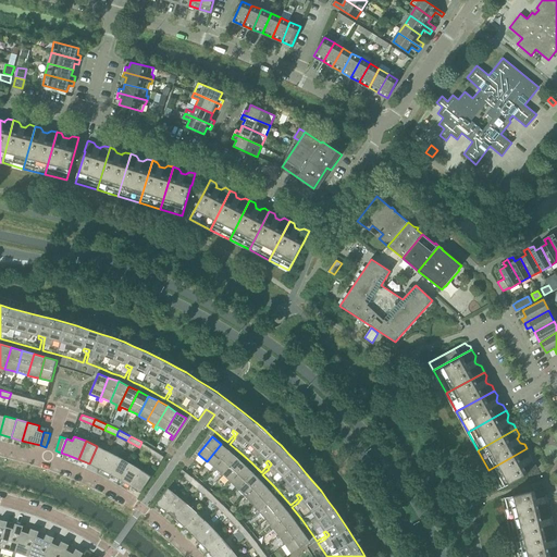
[(139,447),(150,454),(152,449),(141,442),(139,447)]
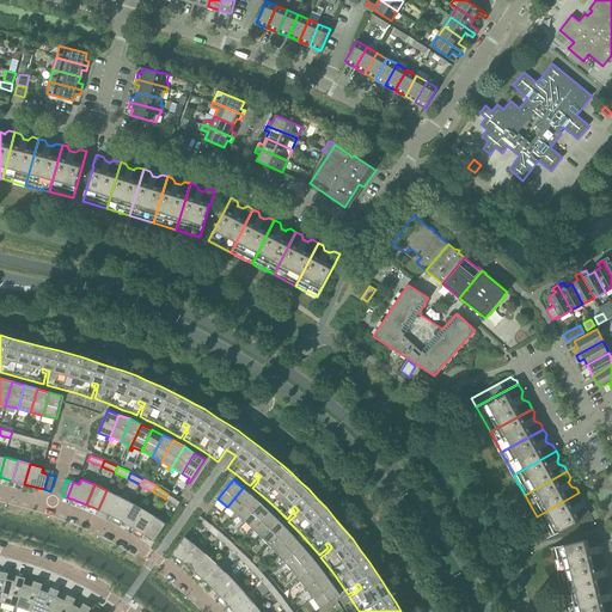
[(232,515),(234,516),(252,495),(243,488),(227,507),(234,512),(232,515)]
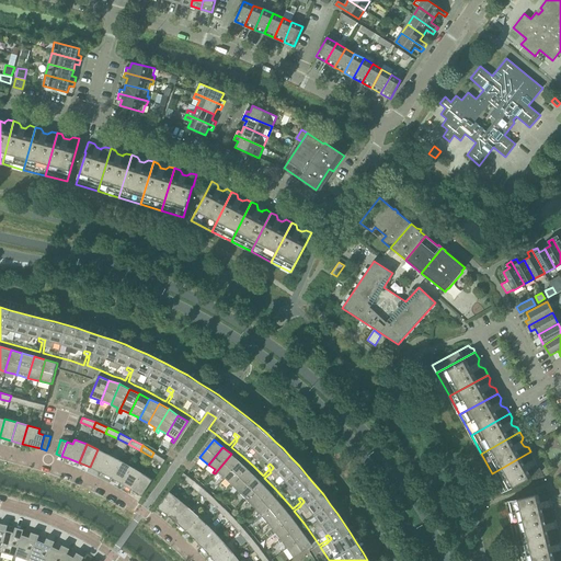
[(90,467),(101,472),(110,455),(98,449),(90,467)]
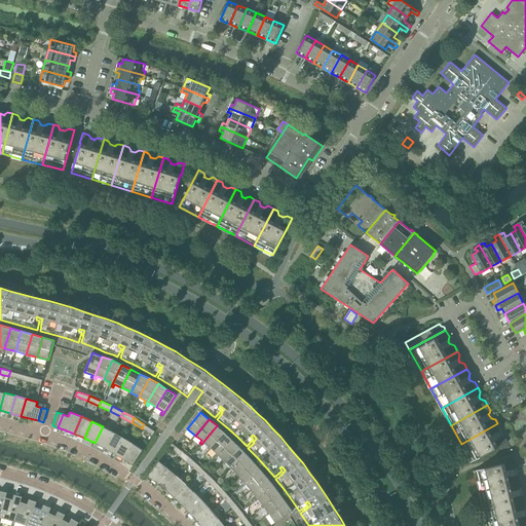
[(497,423),(461,444),(472,462),(498,447),(498,448),(506,443),(505,441),(506,440),(505,437),(501,436),(501,437),(498,431),(499,431),(500,428),(497,423)]
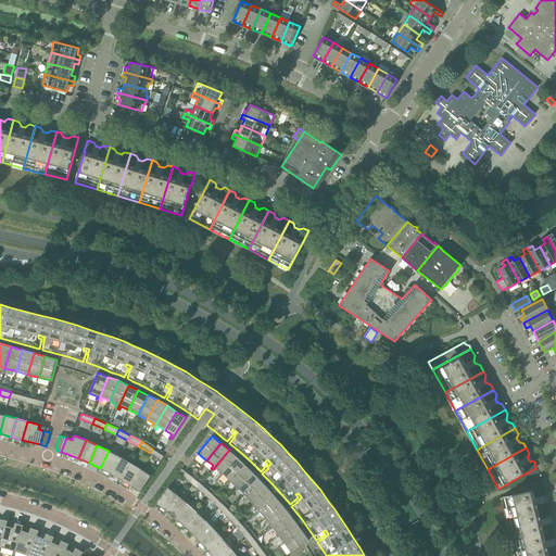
[(152,449),(150,453),(161,460),(164,456),(152,449)]
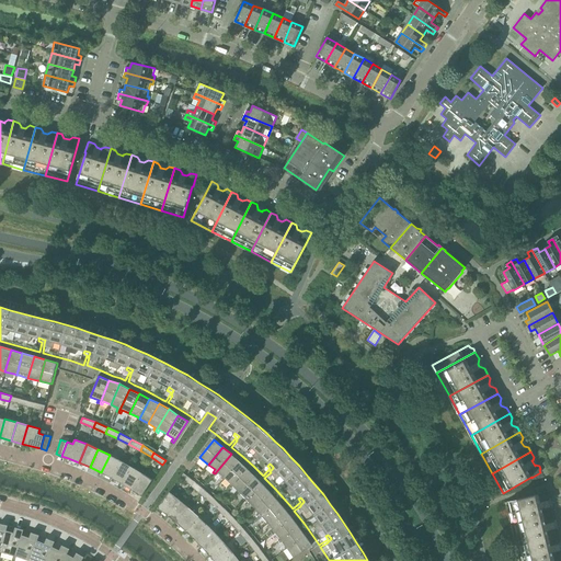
[(218,472),(225,478),(239,461),(231,454),(215,473),(216,474),(218,472)]
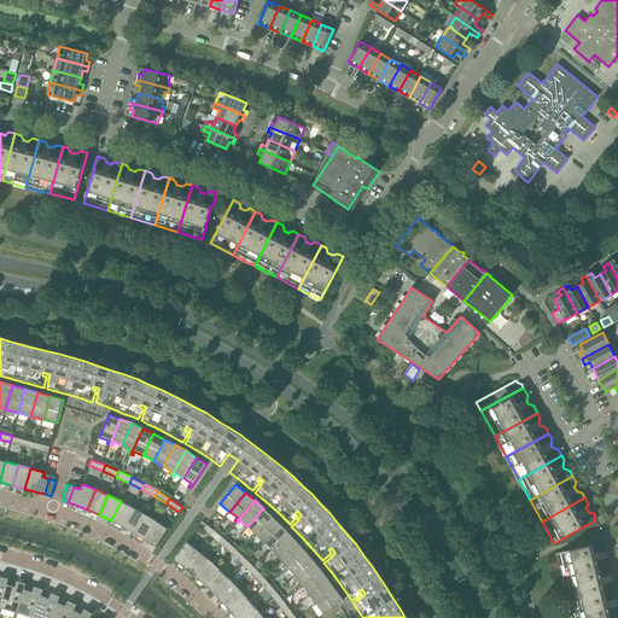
[(111,520),(122,526),(133,507),(121,501),(111,520)]
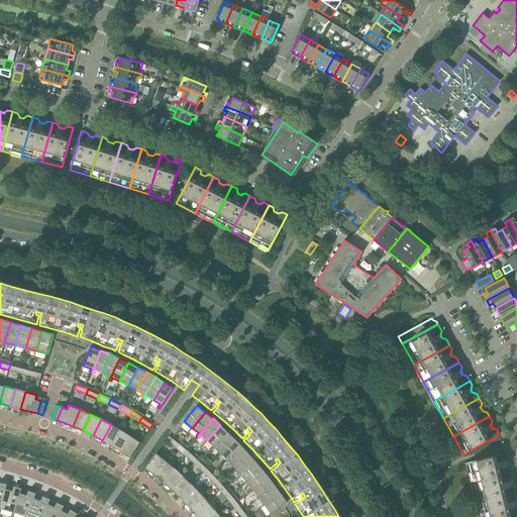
[(102,440),(112,445),(121,429),(111,424),(102,440)]
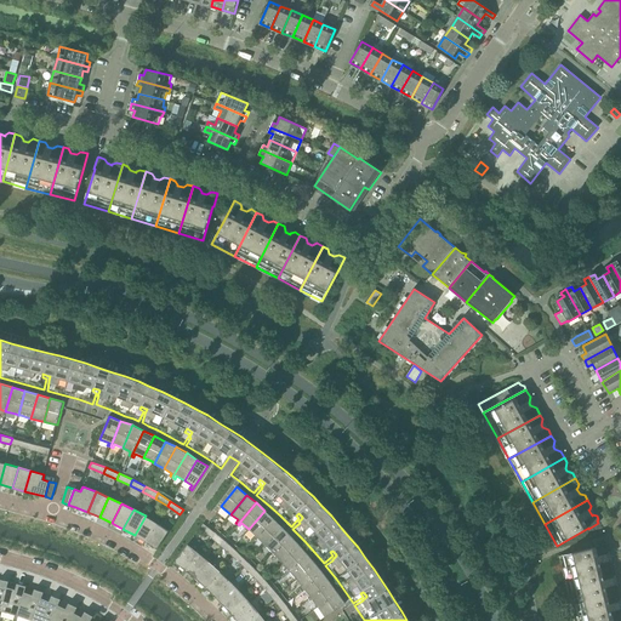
[(252,537),(255,540),(274,519),(265,511),(249,529),(255,535),(252,537)]
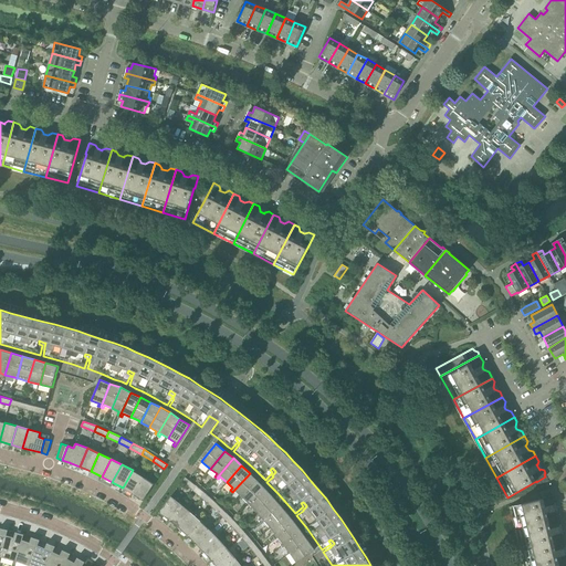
[(123,488),(133,493),(143,477),(133,470),(123,488)]
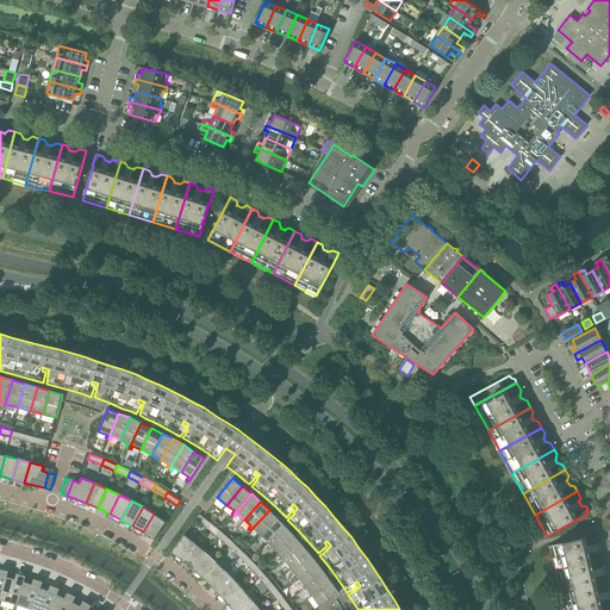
[(254,529),(261,535),(278,518),(269,510),(250,530),(251,531),(254,529)]
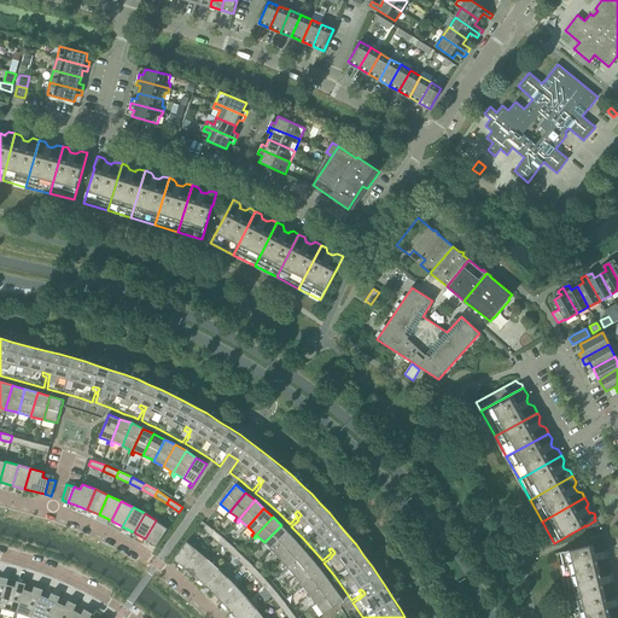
[(156,520),(145,538),(156,547),(168,529),(156,520)]
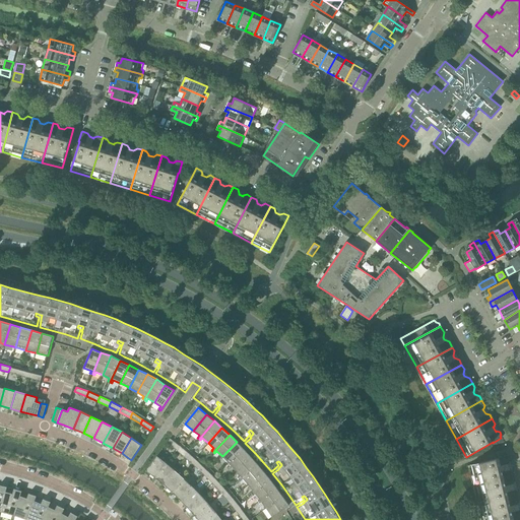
[(168,442),(177,450),(181,446),(172,439),(171,438),(168,442)]
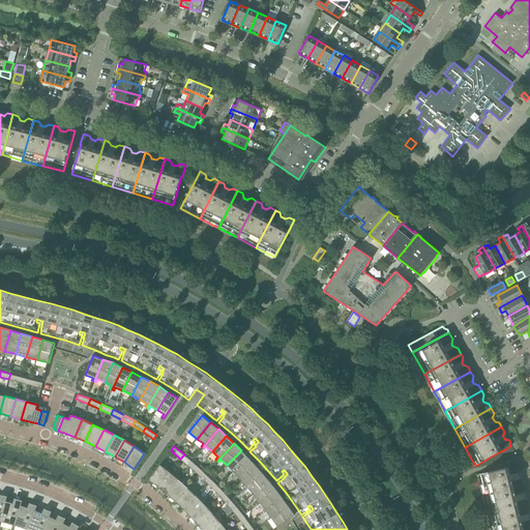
[(241,450),(227,465),(232,470),(234,472),(248,458),(241,450)]
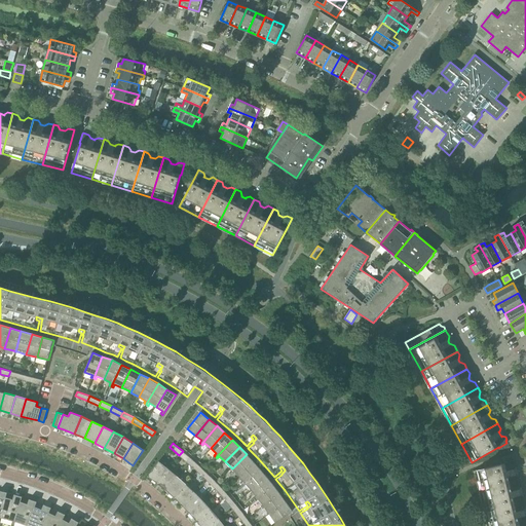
[(179,455),(189,463),(192,459),(183,451),(179,455)]
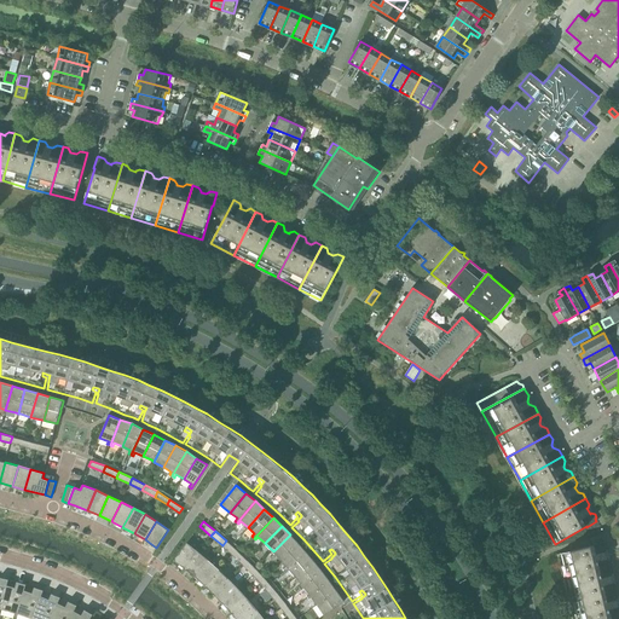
[(290,534),(273,551),(275,554),(281,560),(299,543),(290,534)]
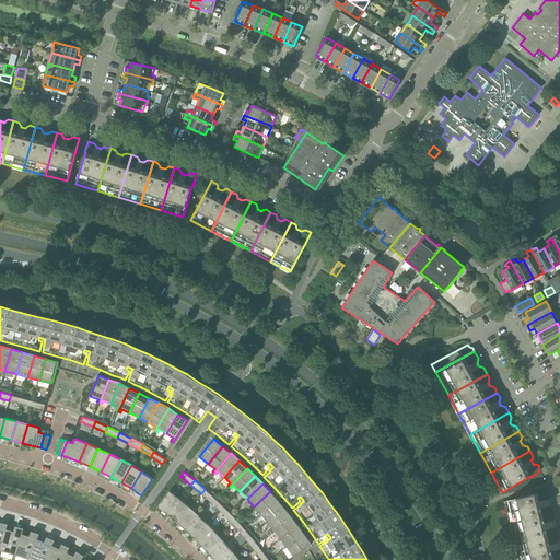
[(201,493),(210,502),(214,498),(205,489),(201,493)]
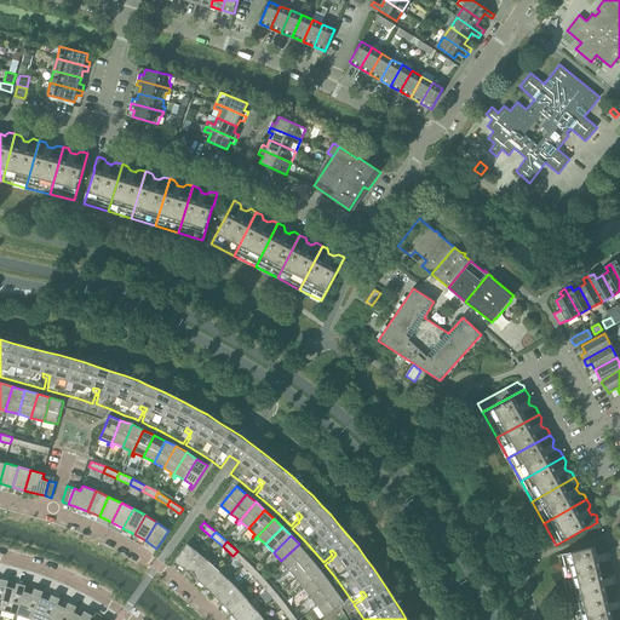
[(560,555),(566,579),(612,568),(612,566),(613,566),(612,561),(607,560),(606,554),(609,550),(608,546),(607,546),(606,543),(595,546),(560,555)]
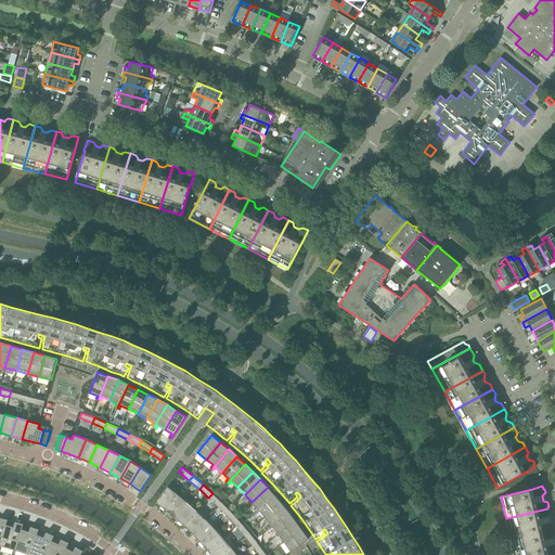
[(156,502),(166,510),(178,494),(168,487),(156,502)]
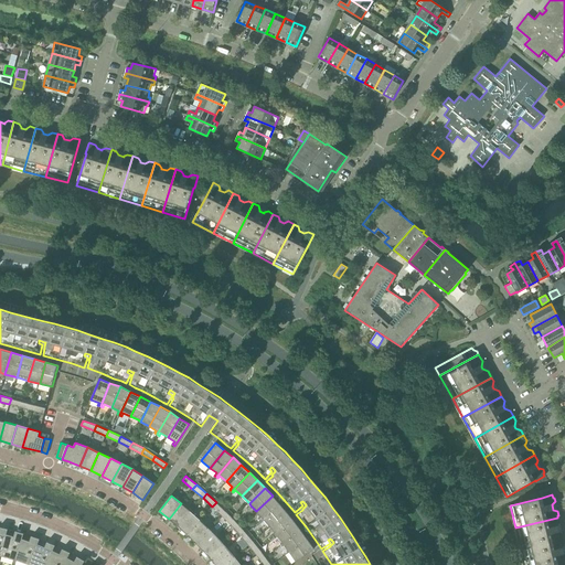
[(273,496),(256,511),(262,518),(264,519),(280,504),(273,496)]
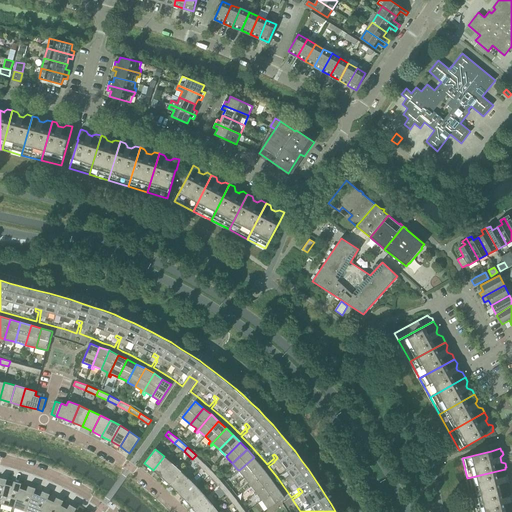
[(192,459),(201,467),(205,463),(196,455),(192,459)]
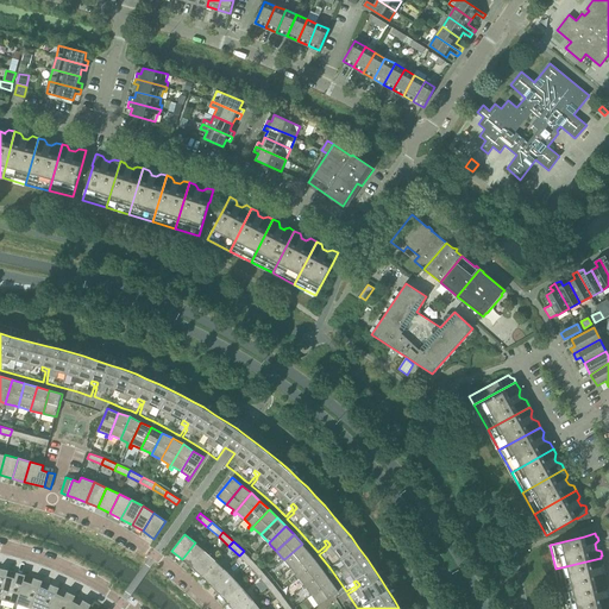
[(182,559),(192,567),(206,551),(195,542),(182,559)]
